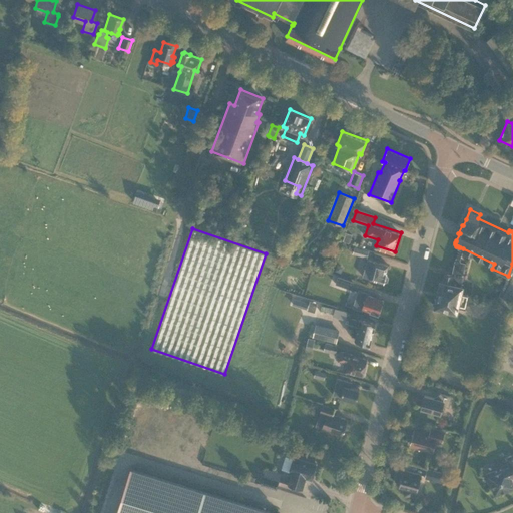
[(347,231),(344,239),(349,241),(352,233),(347,231)]
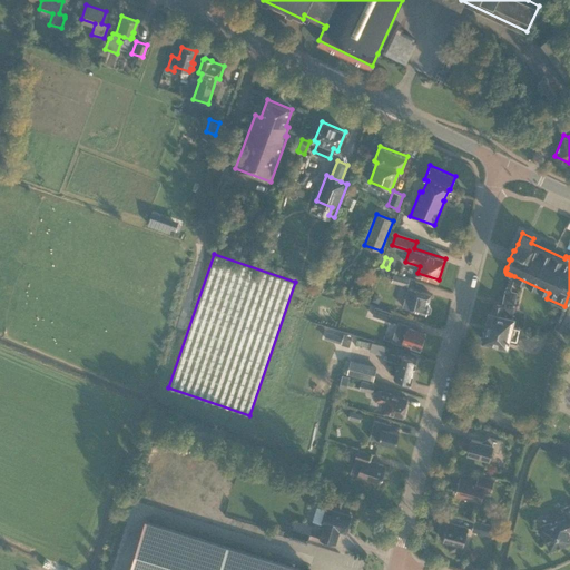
[(392,281),(408,286),(410,277),(394,273),(392,281)]
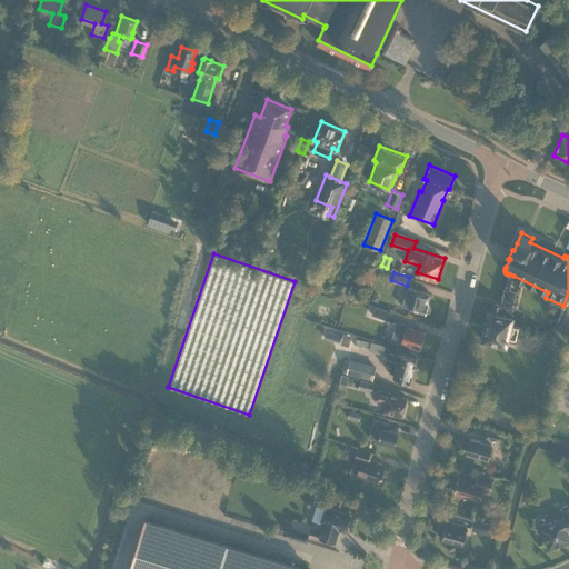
[(510,286),(513,276),(510,275),(507,286),(506,286),(505,290),(501,303),(493,302),(491,311),(489,311),(482,339),(507,345),(509,337),(516,338),(519,327),(511,325),(513,317),(511,316),(515,300),(513,300),(516,291),(511,289),(510,286)]
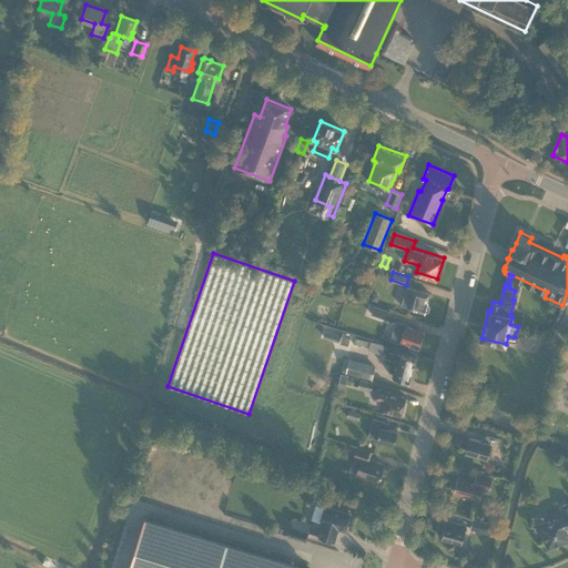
[(429,310),(430,305),(428,302),(428,301),(427,301),(429,292),(407,286),(402,305),(425,312),(425,311),(428,310),(429,310)]
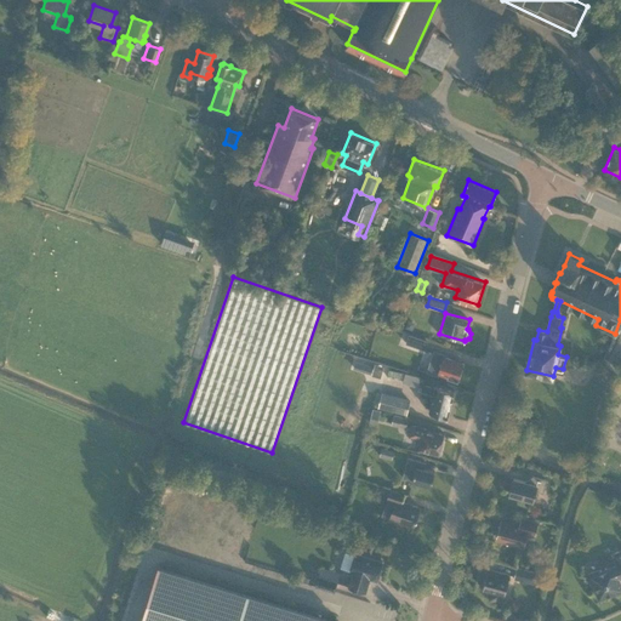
[(425,349),(428,340),(409,334),(406,342),(425,349)]
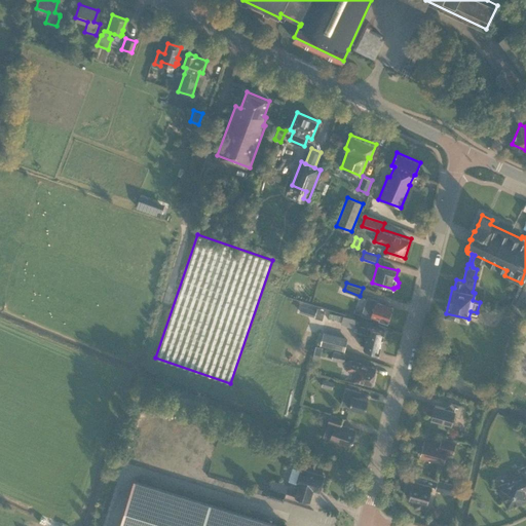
[(388,321),(392,307),(376,301),(377,299),(368,297),(363,314),(371,317),(372,315),(388,321)]
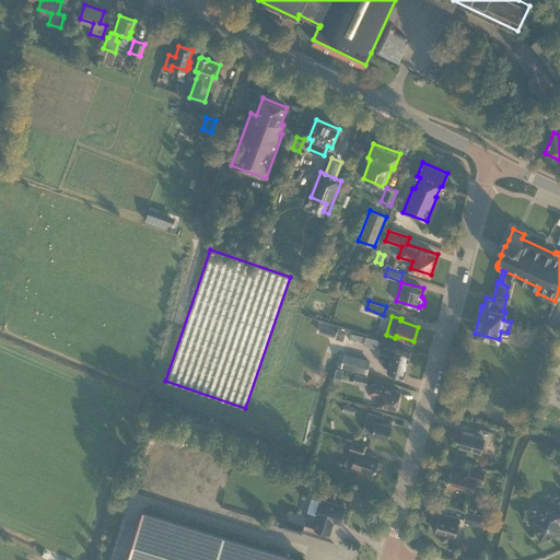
[(381,339),(365,336),(363,345),(378,348),(381,339)]
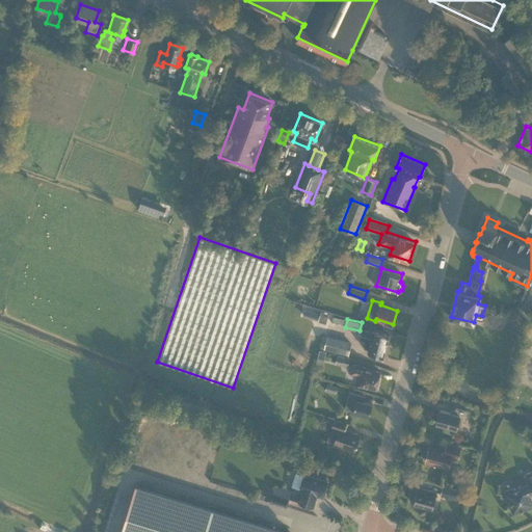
[(387,348),(390,335),(373,330),(373,331),(363,328),(360,338),(368,340),(371,341),(368,352),(384,355),(384,354),(387,354),(388,348),(387,348)]
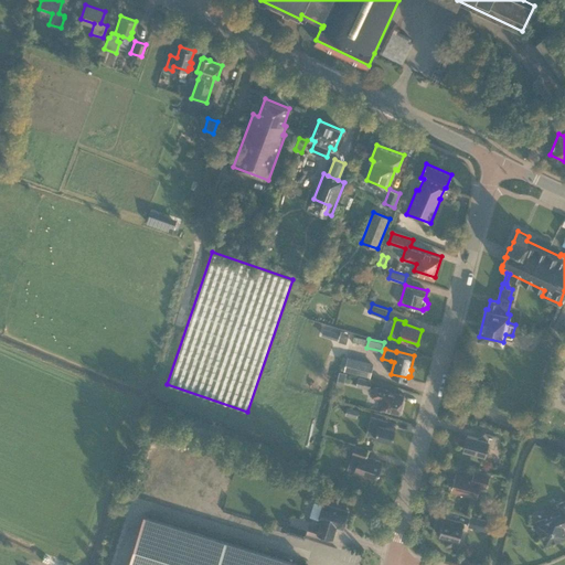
[(370,376),(374,362),(348,355),(347,360),(344,359),(341,369),(344,370),(370,376)]
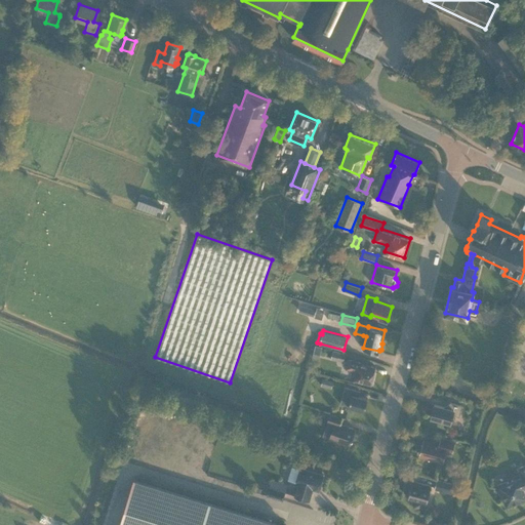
[(331,358),(344,361),(346,353),(333,350),(331,358)]
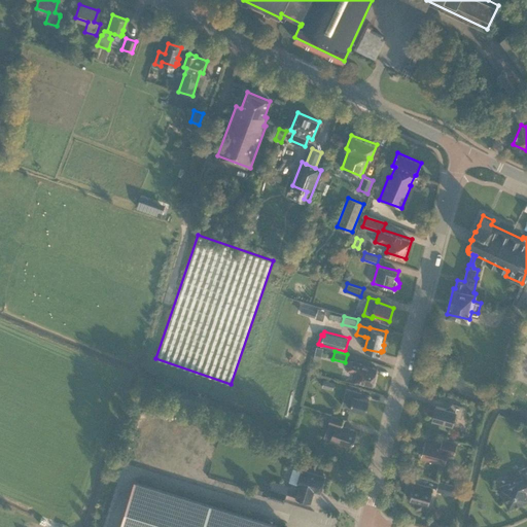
[(373,385),(378,367),(363,364),(364,363),(350,359),(347,370),(353,371),(352,374),(355,374),(354,377),(356,378),(356,381),(373,385)]
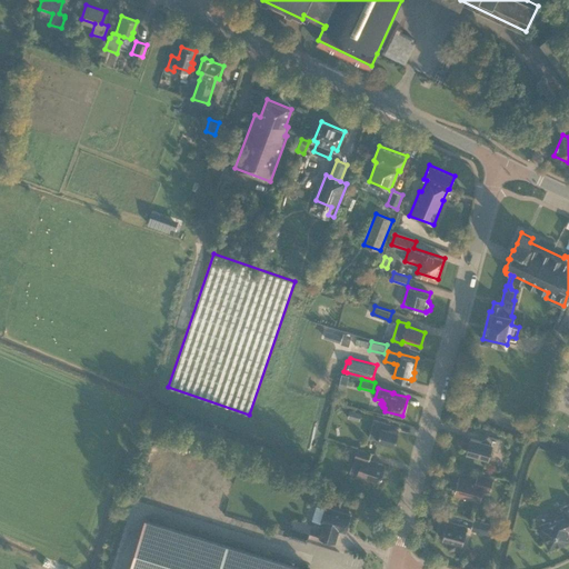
[(359,420),(361,412),(350,409),(348,417),(359,420)]
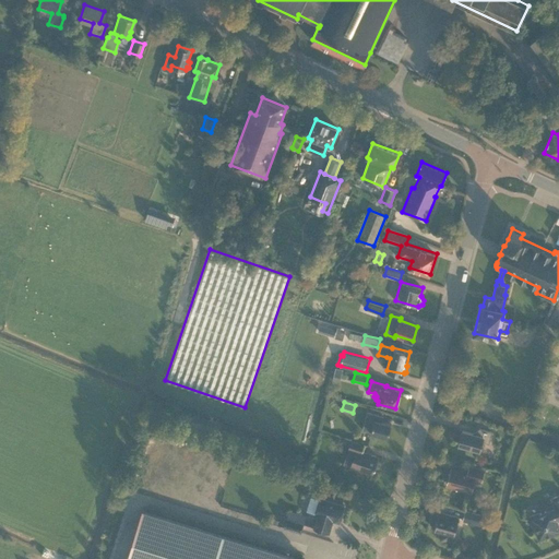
[(367,411),(363,429),(389,437),(389,436),(391,428),(392,425),(392,424),(377,419),(379,414),(367,411)]
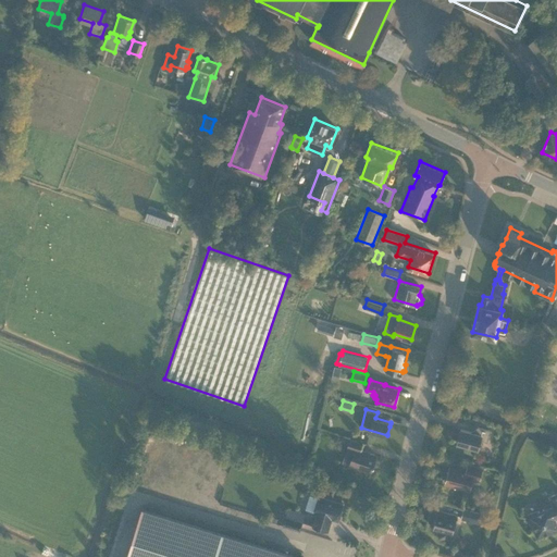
[(458,442),(479,447),(481,440),(489,441),(491,430),(478,425),(477,432),(461,428),(458,442)]
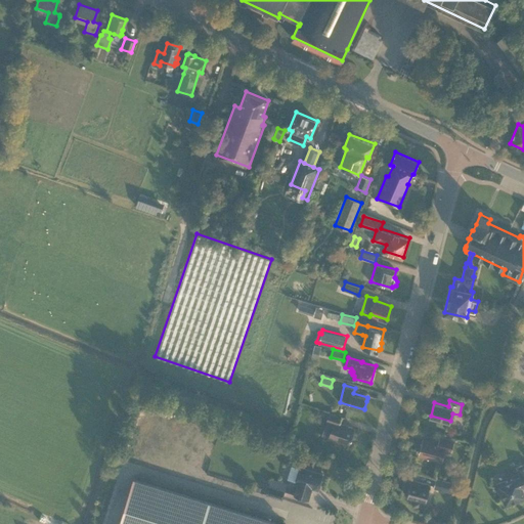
[(341,417),(330,412),(328,419),(332,420),(328,430),(324,429),(322,434),(330,437),(329,437),(349,444),(355,428),(340,423),(341,417)]
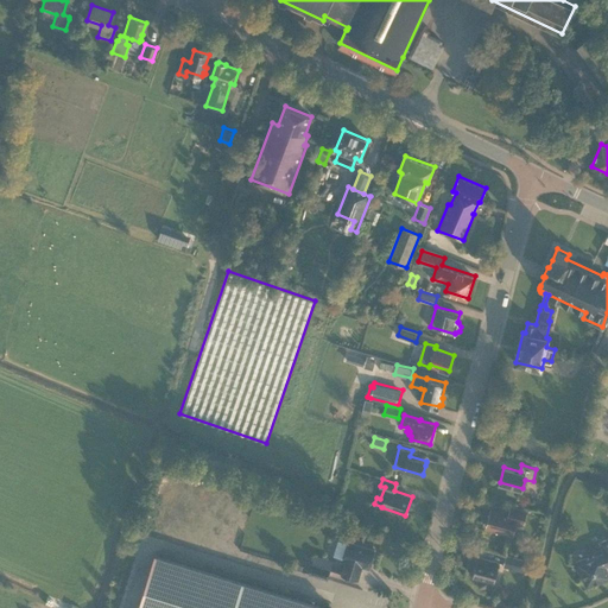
[(512,533),(514,527),(517,519),(524,521),(526,511),(512,507),(510,513),(493,508),(487,526),(512,533)]
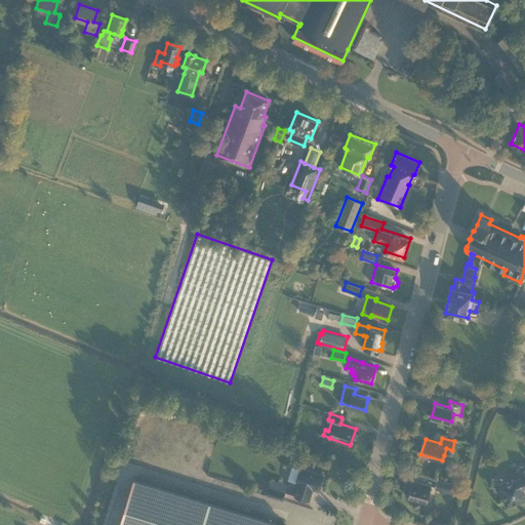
[(507,505),(524,497),(524,494),(524,491),(524,489),(524,465),(518,468),(522,477),(508,483),(507,481),(496,484),(500,494),(502,493),(507,505)]
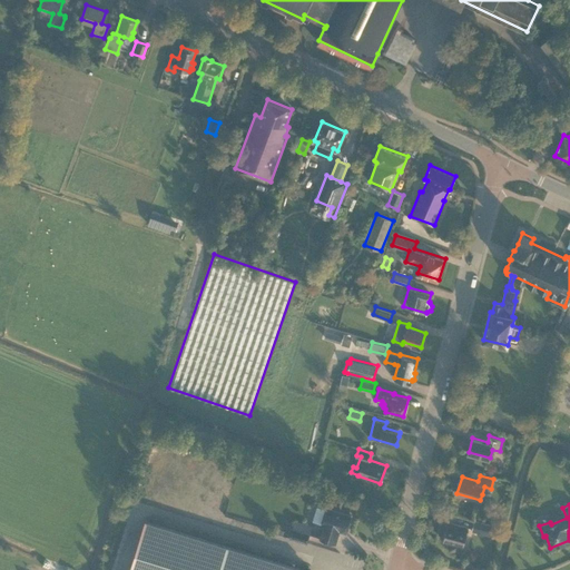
[(321,538),(336,542),(340,530),(346,532),(352,514),(326,507),(321,524),(324,526),(321,538)]
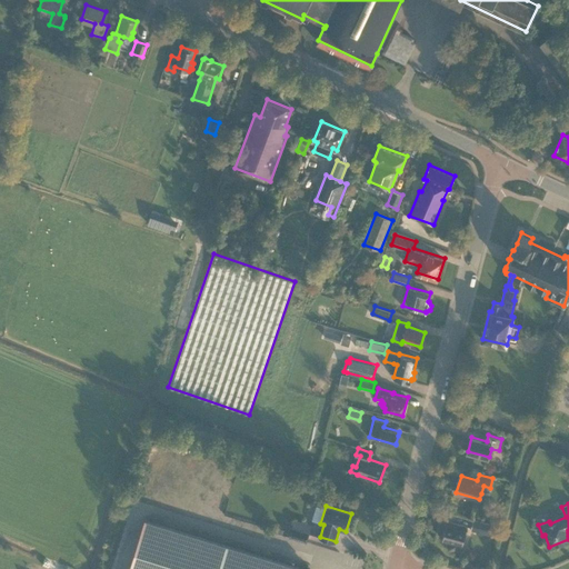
[(308,568),(309,567),(148,517),(131,568),(308,568)]
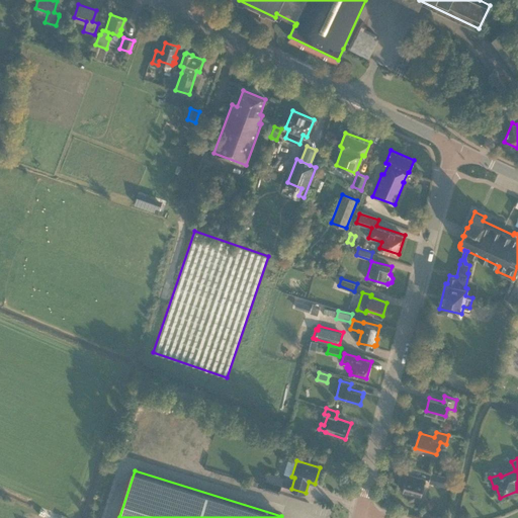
[(429,482),(442,486),(445,476),(431,471),(429,482)]
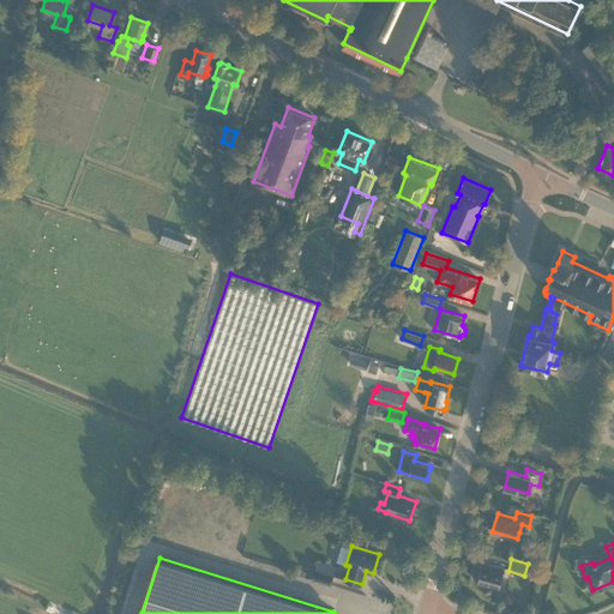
[(499,588),(504,567),(483,561),(479,582),(499,588)]
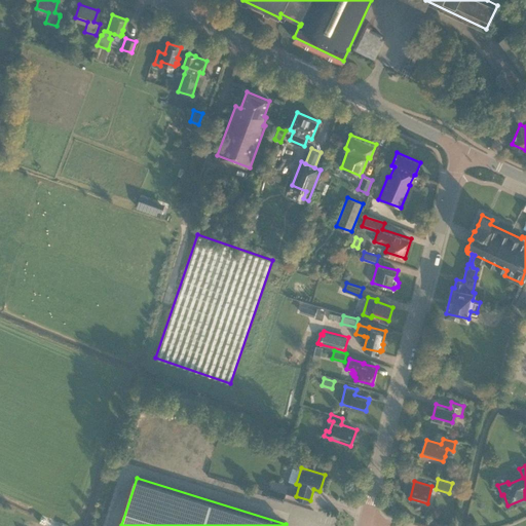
[(268,495),(284,500),(287,491),(270,487),(268,495)]
